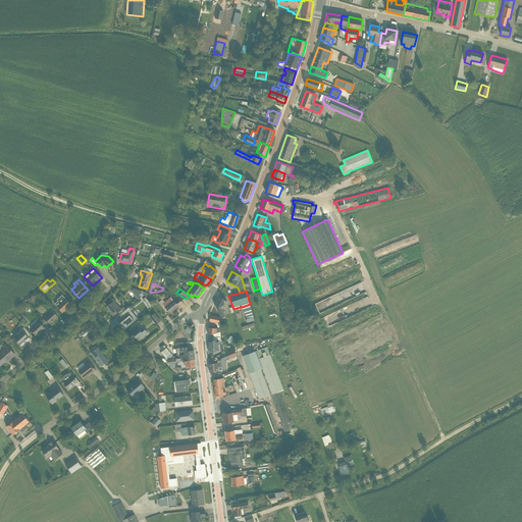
[(58,301),(54,304),(56,306),(57,306),(62,312),(71,305),(65,299),(65,298),(62,295),(57,300),(58,301)]
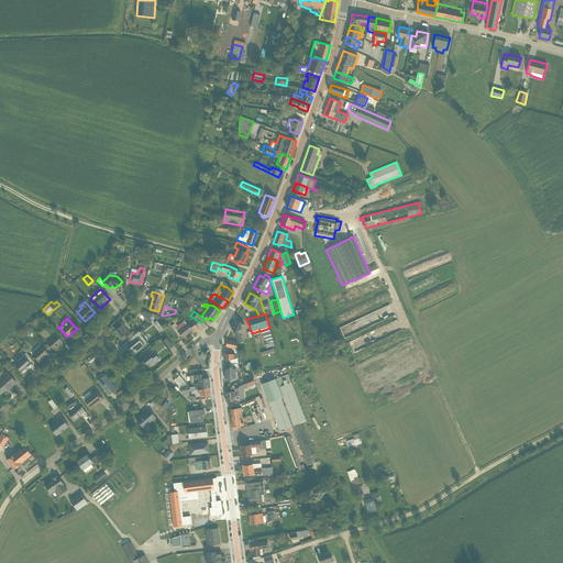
[(233,333),(238,343),(243,342),(240,333),(244,324),(235,320),(231,329),(236,332),(233,333)]
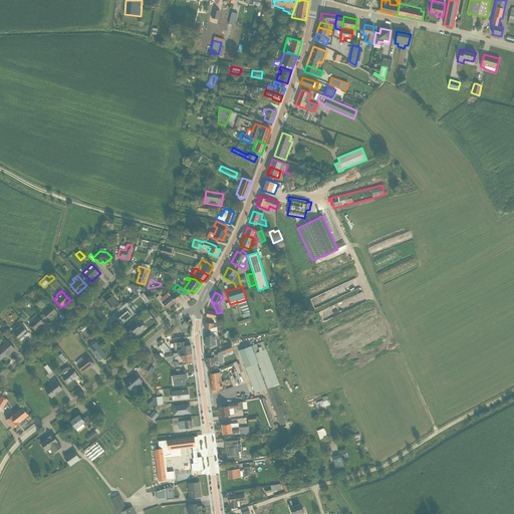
[(168,293),(161,299),(168,308),(180,298),(176,293),(172,296),(171,295),(170,295),(168,293)]
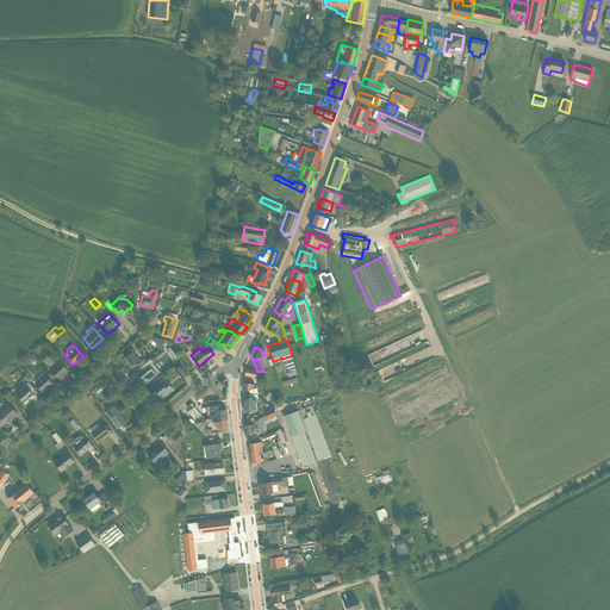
[(130,365),(132,368),(138,365),(141,367),(147,362),(144,359),(141,361),(134,352),(125,358),(130,365)]
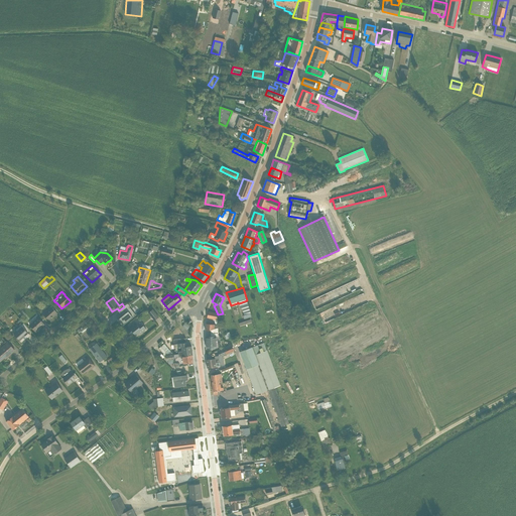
[(251,313),(247,300),(239,303),(242,312),(243,312),(244,315),(243,315),(244,318),(251,316),(250,314),(251,313)]
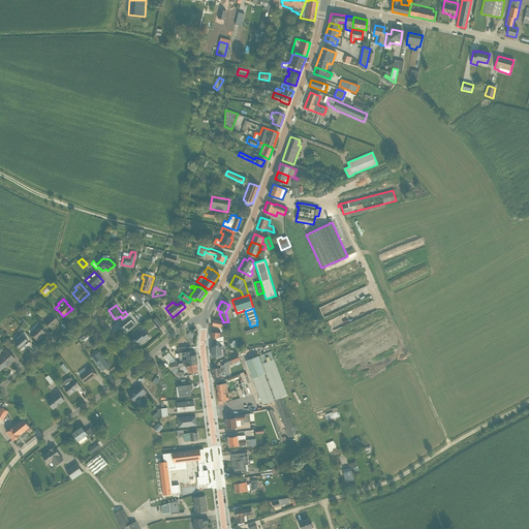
[(121,328),(126,333),(139,322),(132,314),(133,314),(131,311),(127,314),(122,318),(121,318),(125,323),(121,328)]
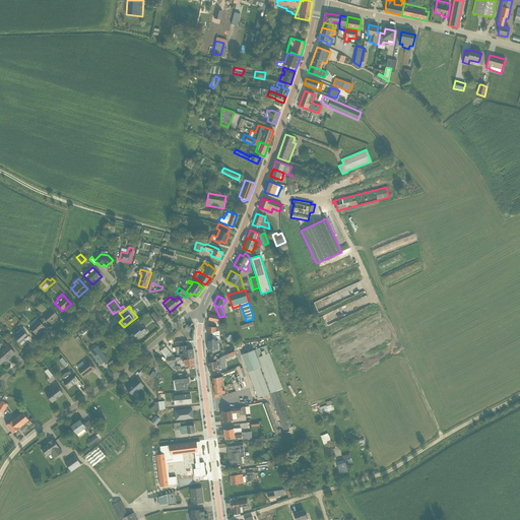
[(52,309),(44,316),(49,323),(58,315),(52,309)]
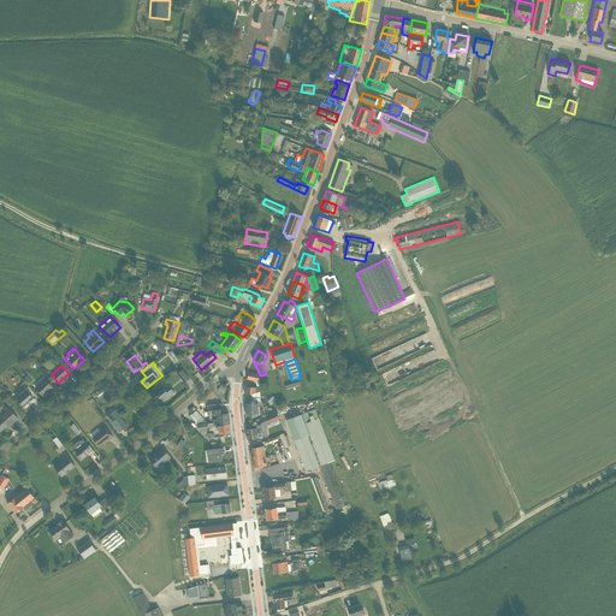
[(182,369),(178,373),(185,381),(189,379),(182,369)]
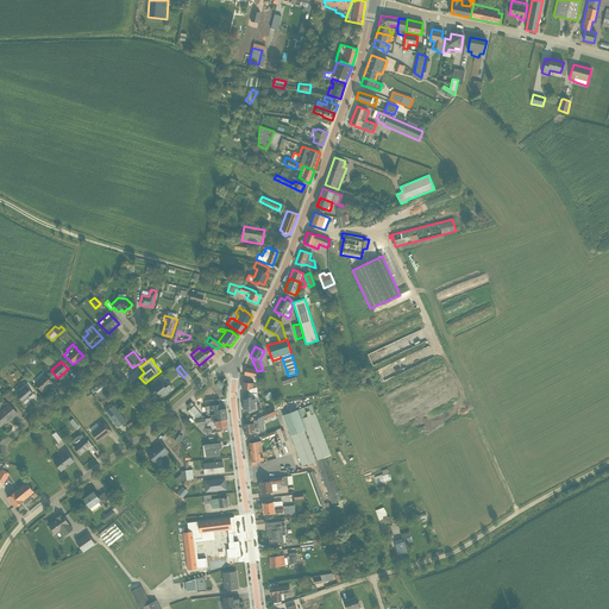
[(255,369),(246,368),(244,375),(252,377),(255,383),(243,382),(242,389),(248,390),(249,389),(258,387),(259,387),(255,369)]
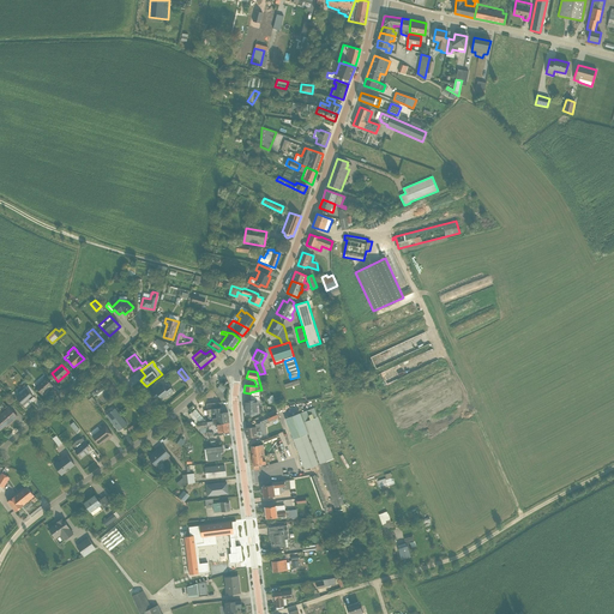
[(46,378),(35,386),(42,395),(53,386),(46,378)]
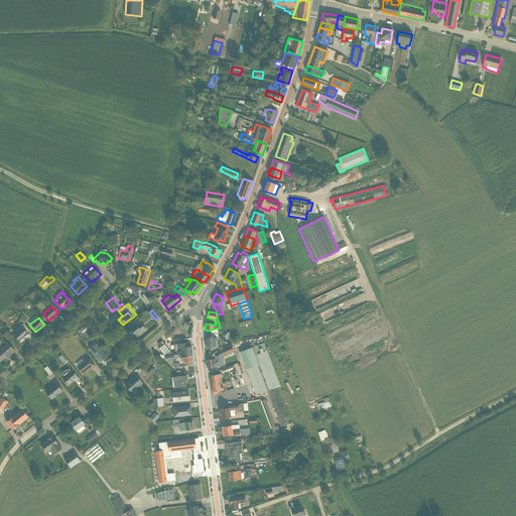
[(13,335),(21,343),(29,335),(27,333),(29,331),(23,324),(16,331),(17,332),(13,335)]
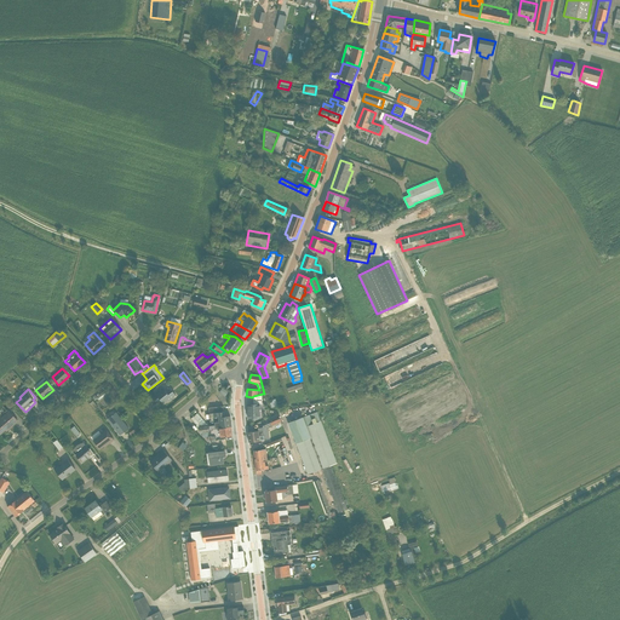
[(161,401),(164,403),(167,400),(168,401),(176,395),(172,391),(168,395),(164,389),(156,395),(156,394),(151,396),(156,402),(158,400),(161,401)]
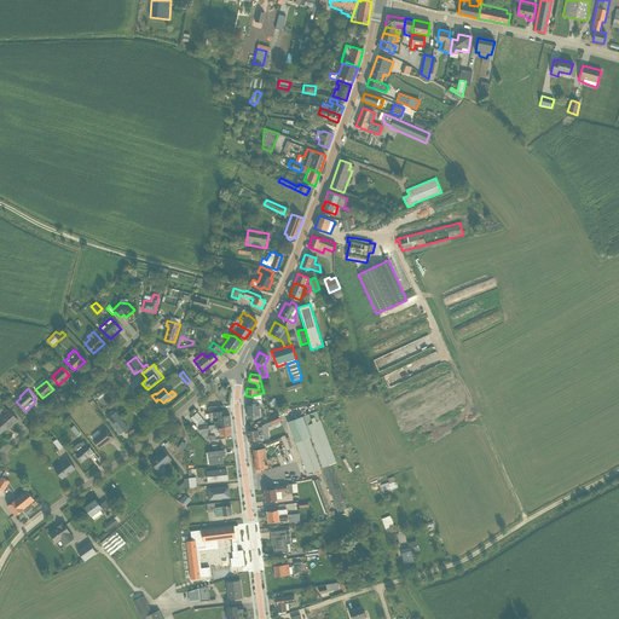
[(247,404),(247,410),(248,410),(248,418),(260,417),(259,404),(261,404),(261,398),(264,398),(262,393),(253,395),(253,404),(247,404)]
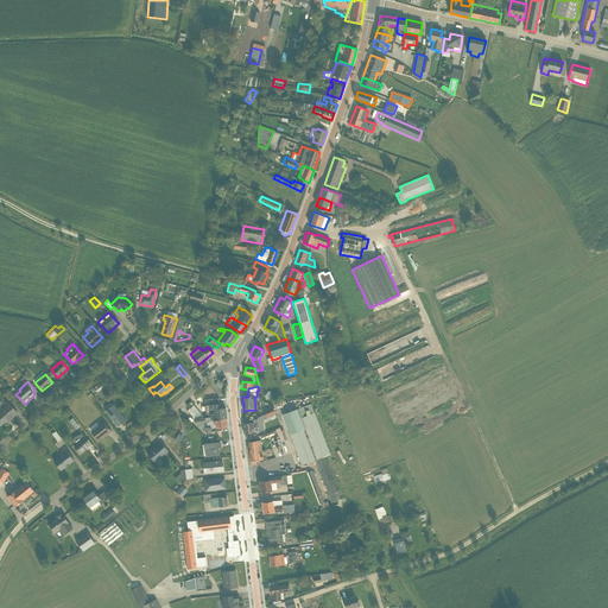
[(93,403),(96,399),(92,393),(90,393),(88,390),(86,392),(88,396),(93,403)]
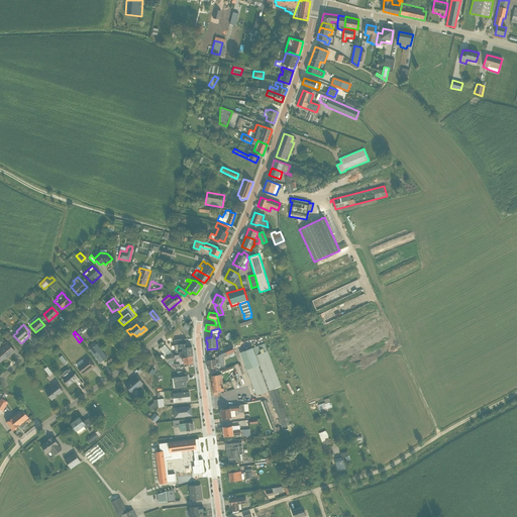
[(175,357),(193,355),(192,347),(187,347),(186,338),(174,339),(175,354),(174,355),(167,355),(167,356),(167,358),(175,357)]
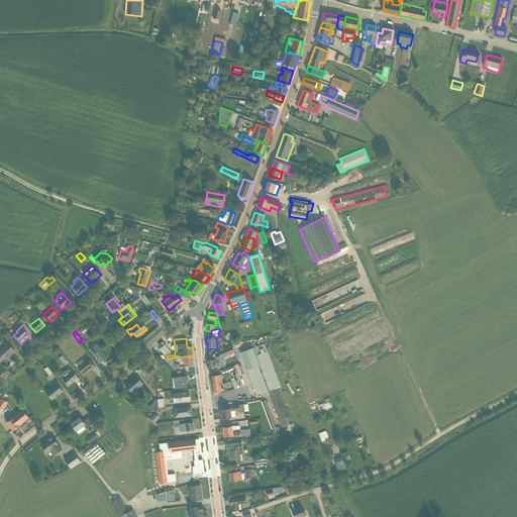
[(0,348),(0,362),(5,358),(4,357),(6,356),(7,357),(14,351),(7,343),(0,348)]
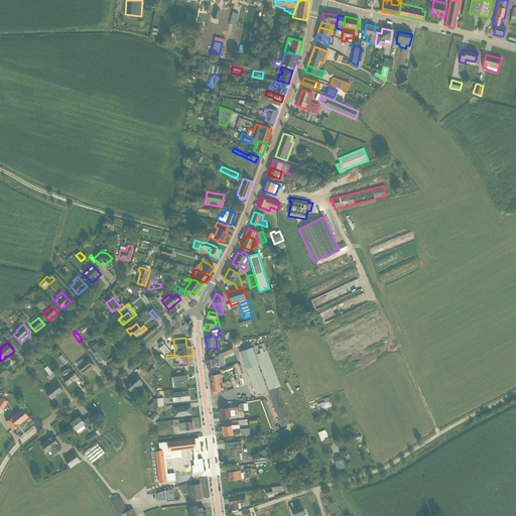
[(97,343),(89,349),(100,363),(107,357),(97,343)]
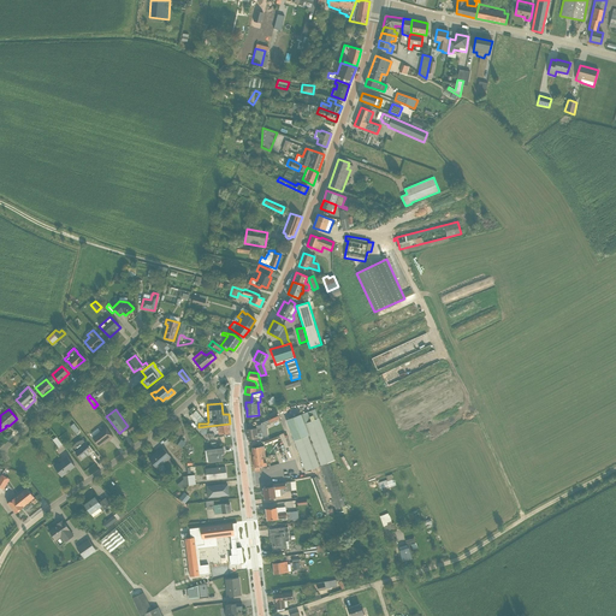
[(306,471),(319,466),(329,462),(335,460),(319,418),(318,418),(314,409),(286,420),(294,439),(300,457),(306,471)]
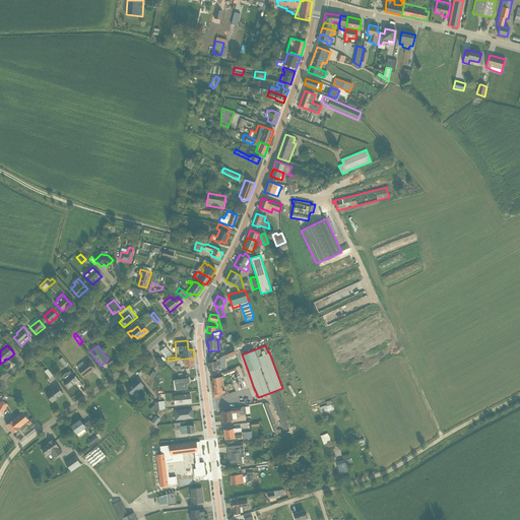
[(168,358),(175,358),(166,346),(160,350),(168,359),(168,358)]
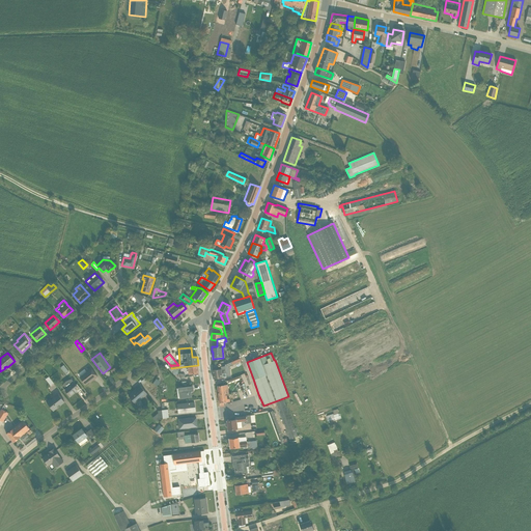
[(221,369),(212,370),(213,379),(230,376),(229,366),(241,362),(240,358),(224,365),(225,366),(221,367),(221,369)]
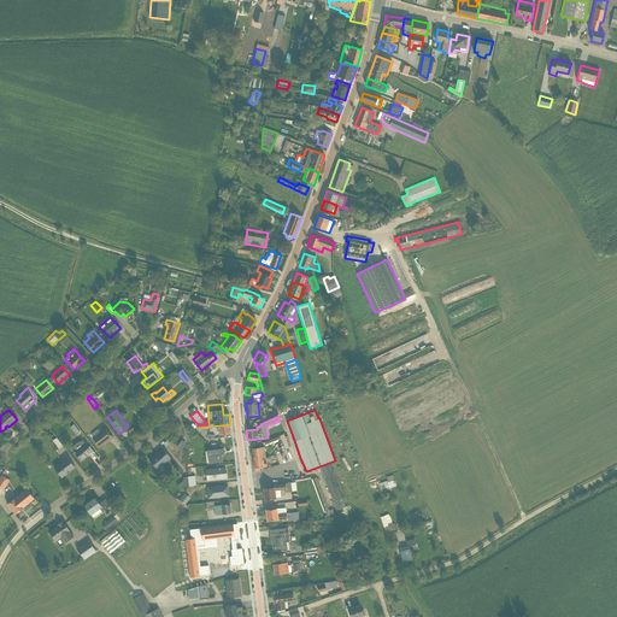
[(77,435),(80,433),(74,423),(70,427),(77,435)]
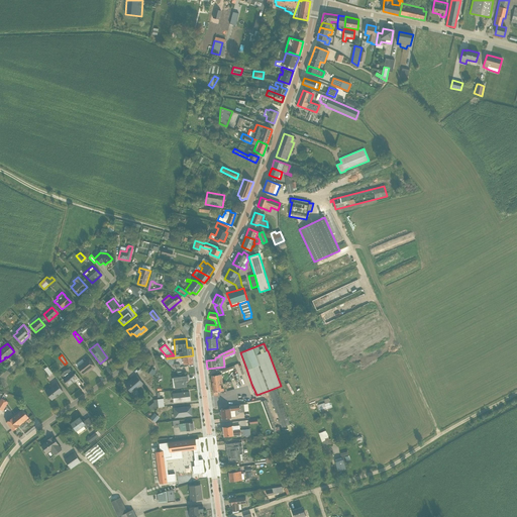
[(194,364),(193,355),(175,357),(167,358),(167,362),(168,362),(169,362),(169,364),(170,364),(170,365),(174,364),(174,368),(180,368),(180,367),(188,366),(188,364),(194,364)]
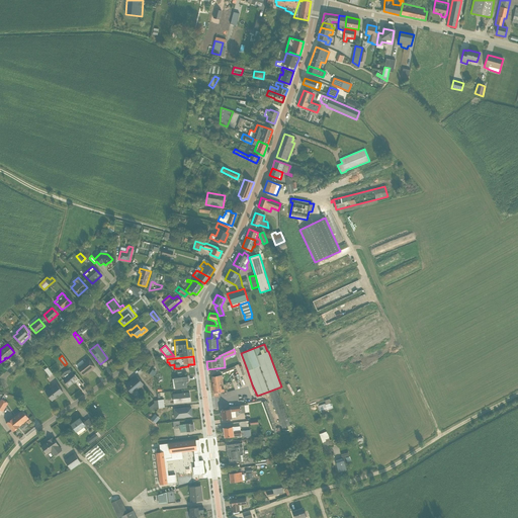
[(84,363),(77,368),(83,375),(91,369),(91,370),(95,367),(88,358),(83,362),(84,363)]
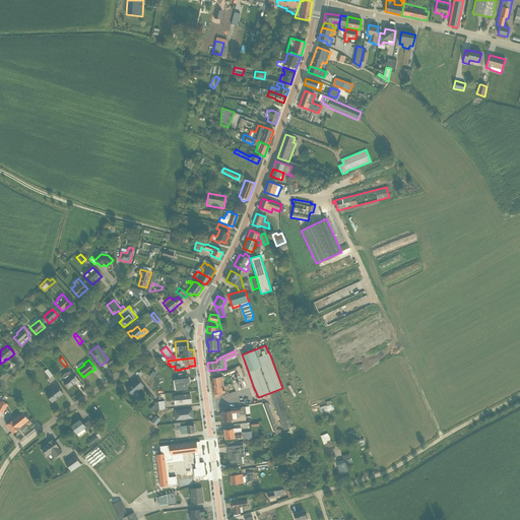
[(62,377),(61,379),(66,386),(67,385),(69,387),(75,383),(76,384),(79,382),(75,376),(74,377),(70,372),(66,373),(64,375),(62,377)]
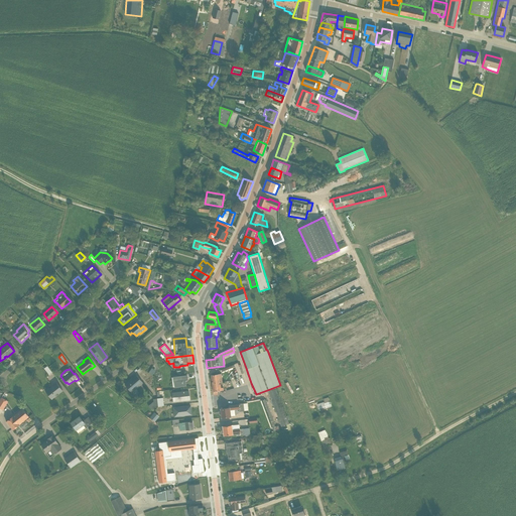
[(125,385),(132,393),(140,386),(143,383),(135,374),(131,378),(132,379),(129,382),(129,381),(125,385)]
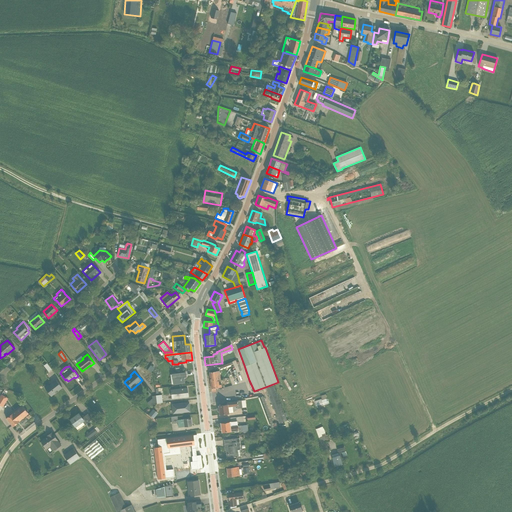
[(210,372),(211,380),(217,379),(221,379),(220,371),(210,372)]
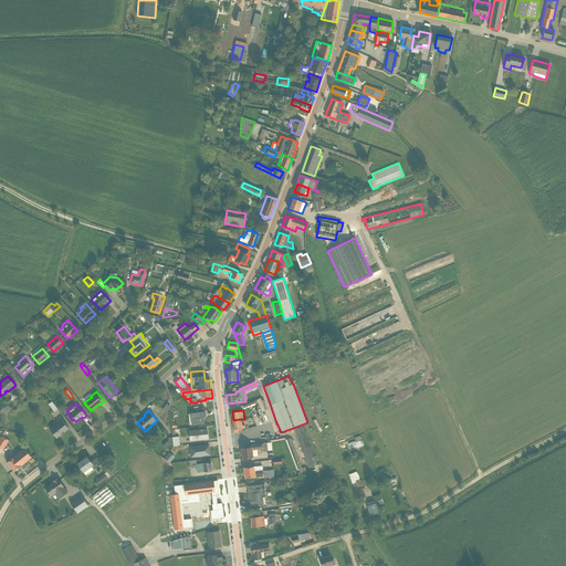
[(196,412),(188,413),(190,425),(203,422),(203,417),(206,416),(205,411),(196,412)]
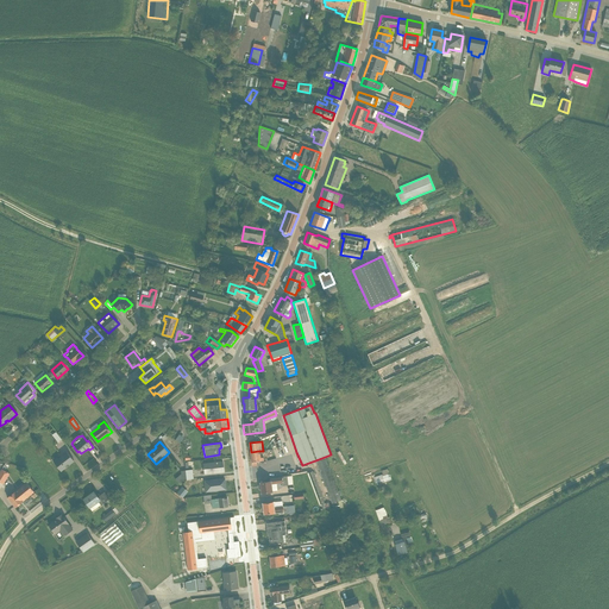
[(344,462),(346,460),(338,449),(336,450),(344,462)]
